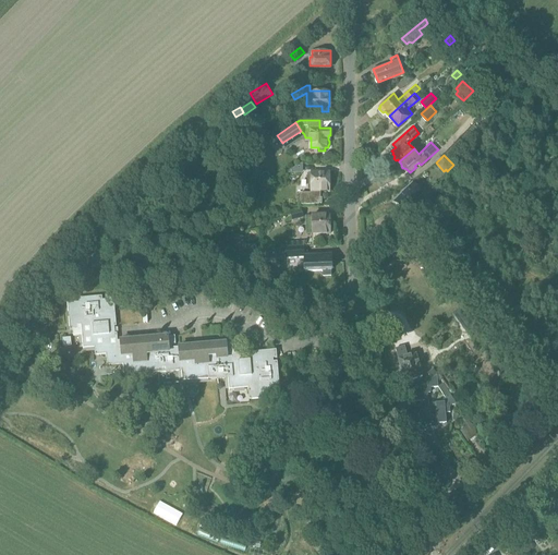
[(312,191),(301,191),(301,203),(312,203),(322,202),(322,196),(319,196),(319,189),(329,190),(329,184),(330,183),(330,180),(329,180),(329,170),(308,170),(308,177),(312,177),(312,191)]
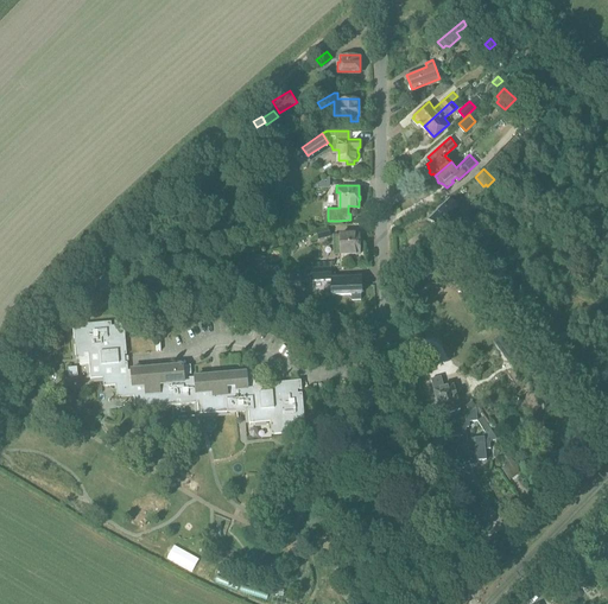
[(450,197),(430,217),(439,228),(460,208),(450,197)]
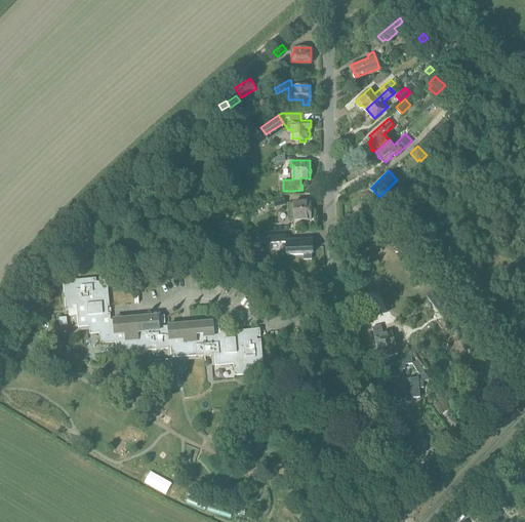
[(273,199),(275,205),(286,202),(284,196),(273,199)]
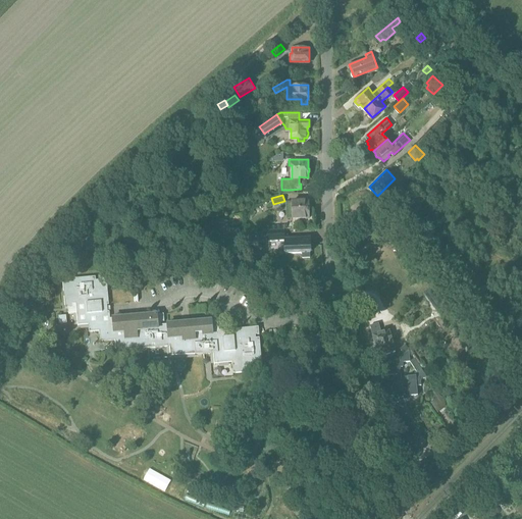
[(309,216),(308,199),(292,200),(293,217),(309,216)]
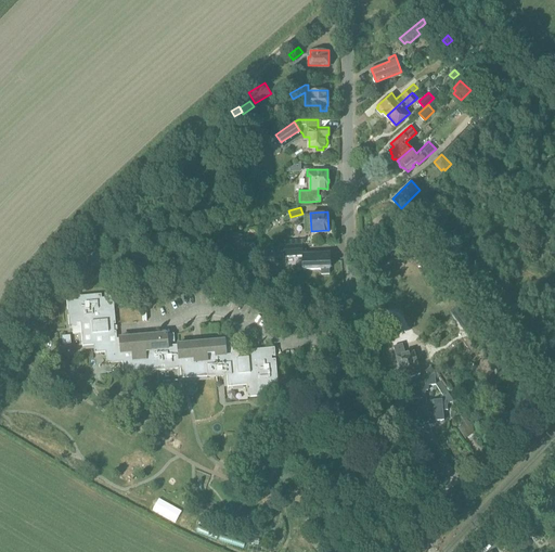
[(302,242),(284,243),(284,255),(302,254),(302,253),(302,248),(306,248),(306,244),(306,242),(302,242)]
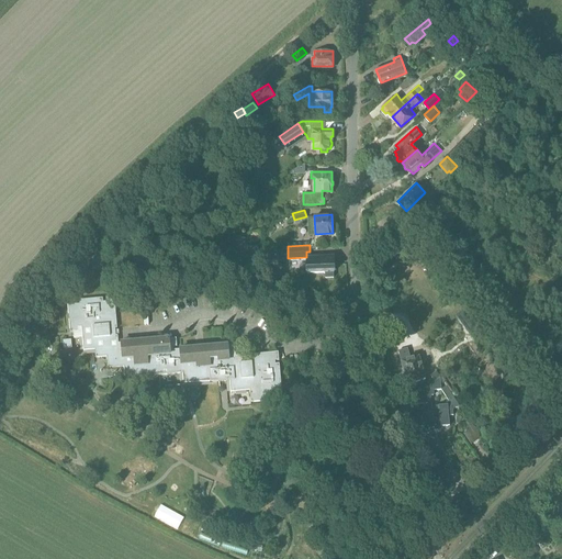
[(306,256),(306,257),(306,270),(311,270),(325,270),(325,276),(333,276),(332,270),(334,270),(334,268),(336,268),(336,261),(334,261),(334,255),(310,256),(306,256)]
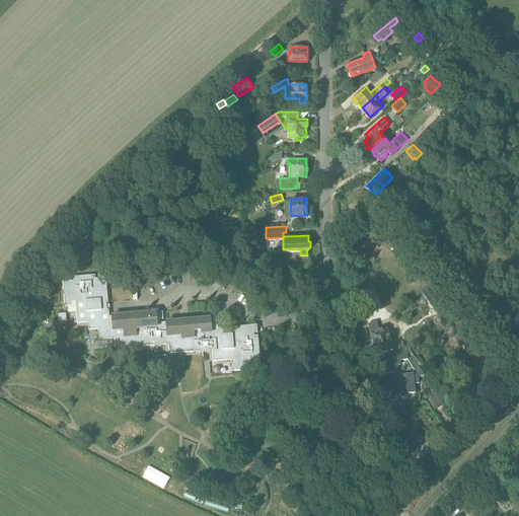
[(153,260),(161,261),(161,252),(153,251),(153,260)]
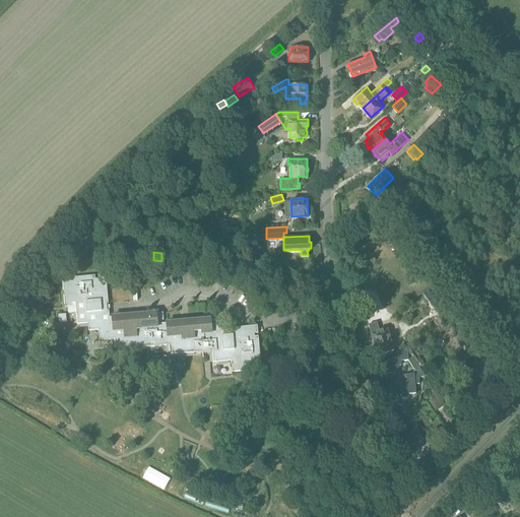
[(161,253),(161,261),(170,262),(170,254),(161,253)]
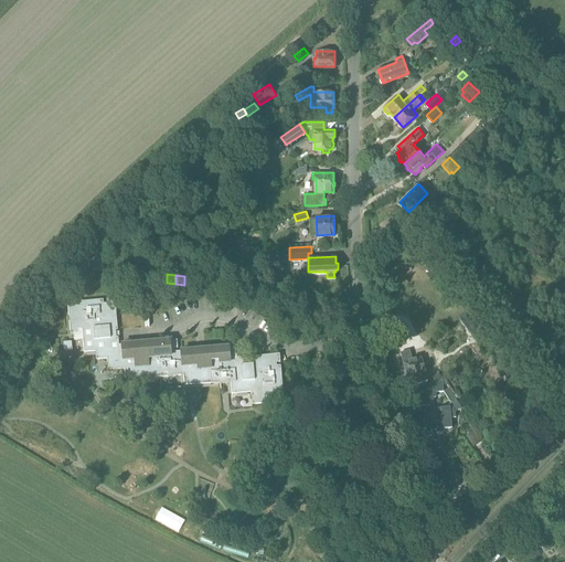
[(212,287),(212,278),(201,279),(201,288),(212,287)]
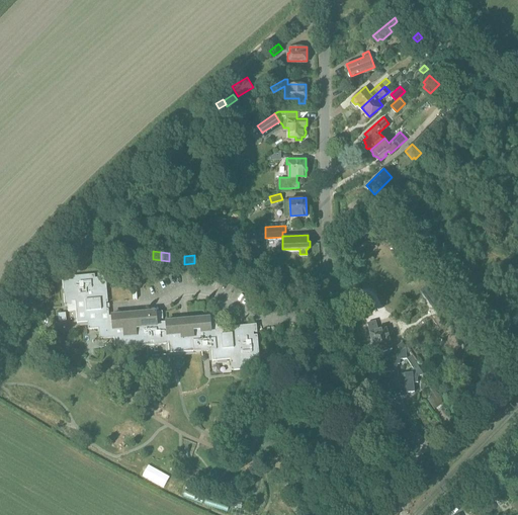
[(216,258),(213,266),(223,269),(226,261),(216,258)]
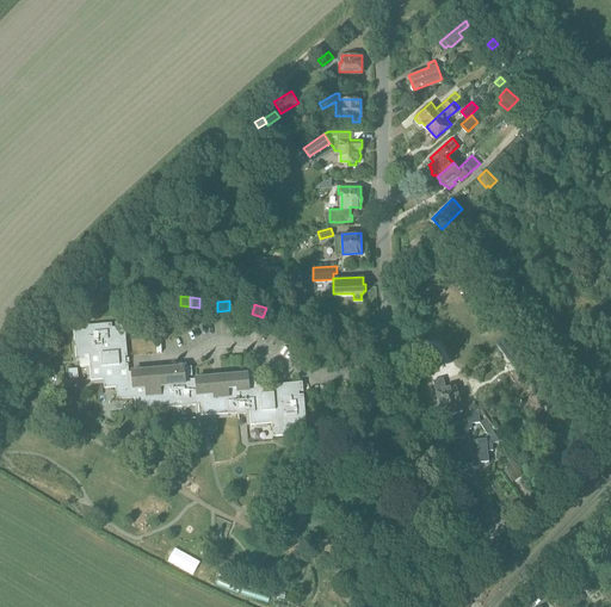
[(79,364),(90,363),(91,378),(103,377),(104,385),(116,384),(117,397),(135,395),(135,408),(173,404),(174,417),(250,410),(251,422),(271,421),(272,434),(307,431),(306,421),(302,422),(302,419),(306,419),(303,392),(300,392),(298,389),(303,389),(302,379),(269,383),(269,385),(260,385),(260,383),(257,384),(255,371),(189,377),(187,373),(192,373),(191,364),(129,370),(128,361),(125,361),(125,354),(127,354),(124,320),(115,320),(116,324),(112,324),(111,321),(86,323),(86,327),(82,327),(82,323),(73,323),(76,358),(79,358),(79,364)]
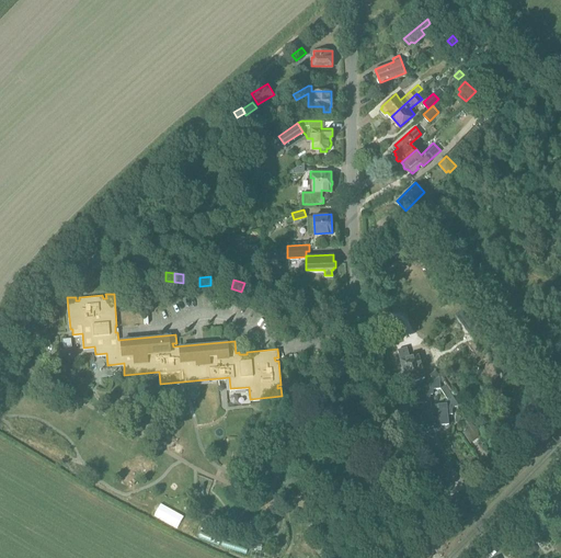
[(471,318),(464,325),(474,338),(482,332),(471,318)]
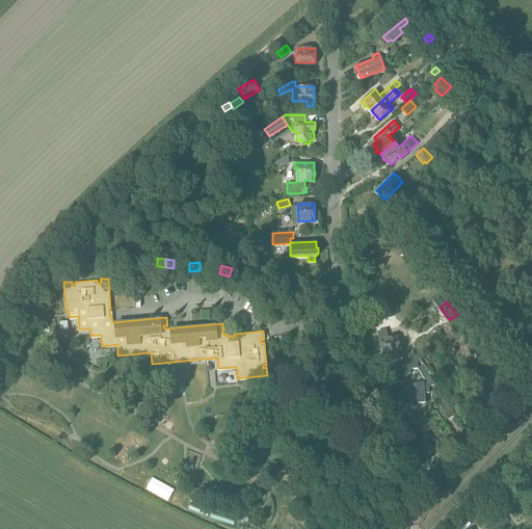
[(68,319),(59,319),(60,327),(68,326),(68,319)]
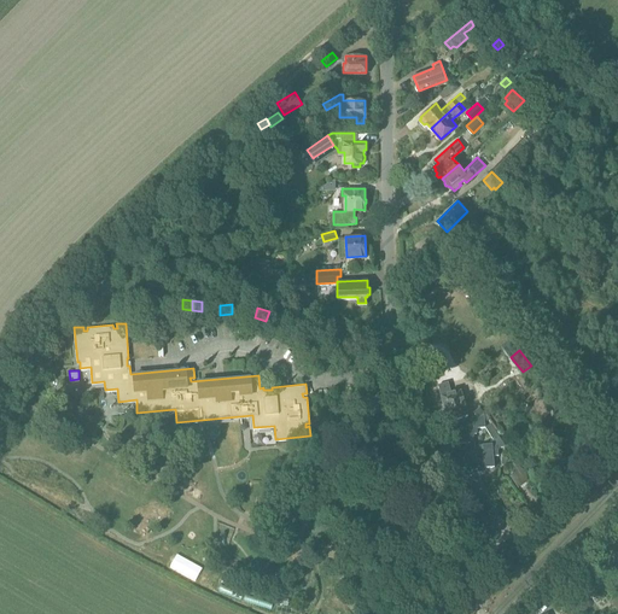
[(448,380),(438,382),(441,395),(448,420),(468,414),(461,389),(452,392),(448,380)]
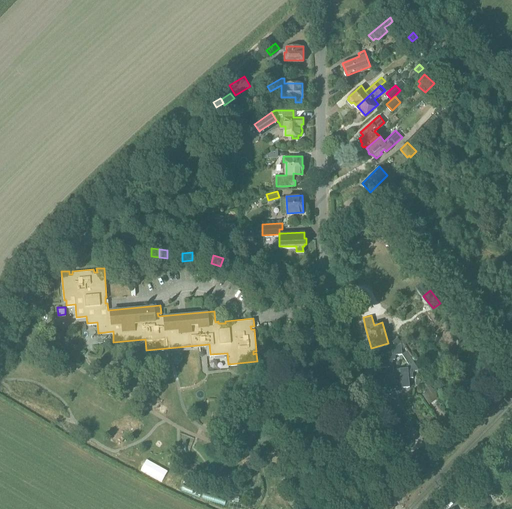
[(392,340),(396,345),(401,341),(398,336),(392,340)]
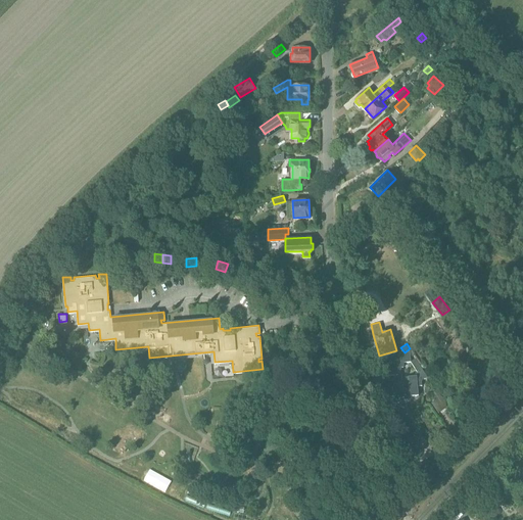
[(411,360),(410,349),(399,356),(400,361),(411,360)]
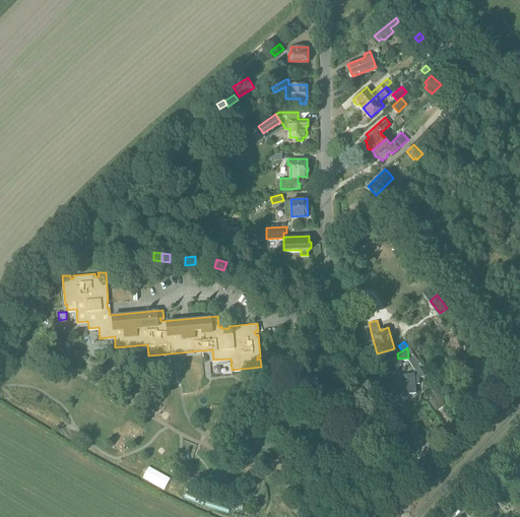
[(408,358),(415,369),(413,371),(413,373),(400,374),(400,377),(394,377),(394,376),(387,377),(387,385),(389,385),(390,394),(390,393),(391,399),(394,398),(396,397),(397,397),(397,393),(401,392),(401,395),(405,394),(405,392),(416,391),(415,386),(419,385),(419,377),(424,374),(412,356),(408,358)]
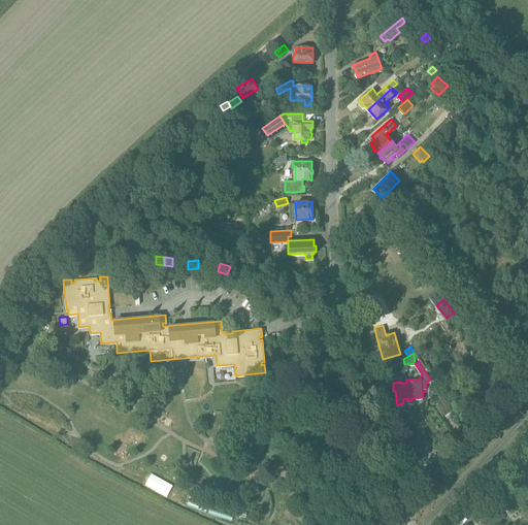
[(400,367),(393,368),(394,370),(389,370),(390,378),(405,375),(405,369),(407,369),(407,364),(404,364),(399,365),(400,367)]
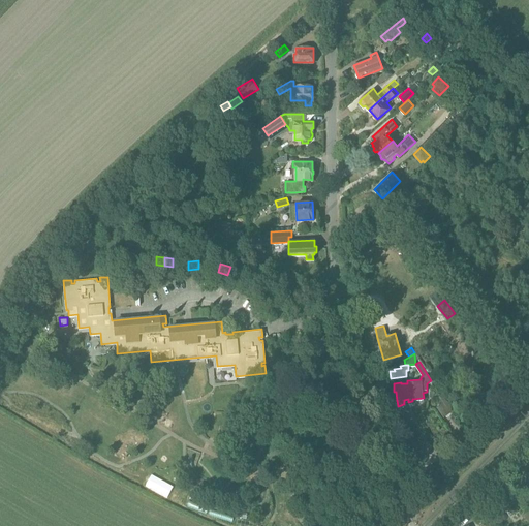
[(442,393),(436,397),(440,403),(447,413),(454,409),(442,393)]
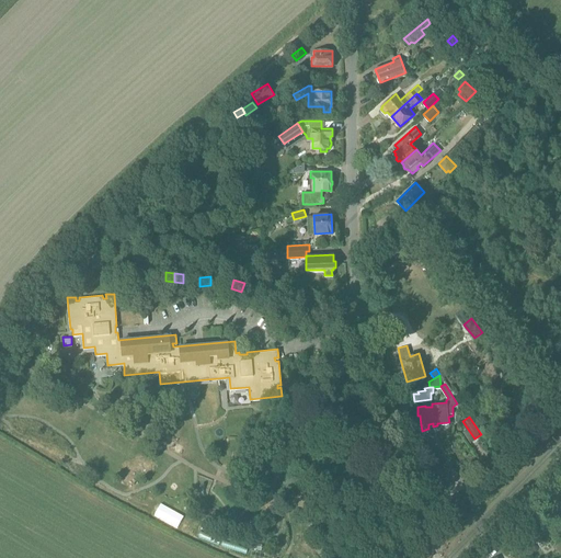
[(243,512),(241,517),(242,517),(240,523),(245,525),(248,520),(249,521),(252,515),(243,512)]
